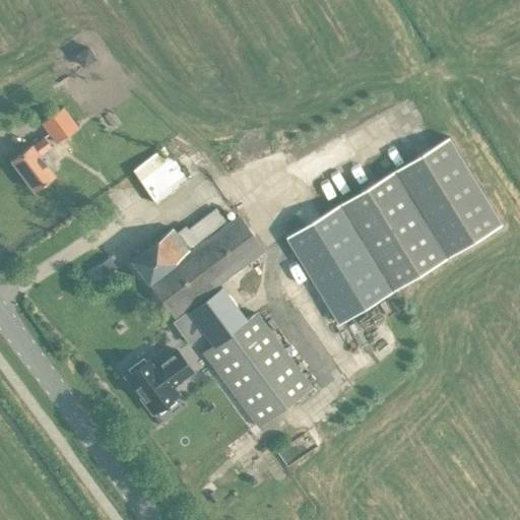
[(41,122),(55,142),(76,126),(62,107),(41,122)]
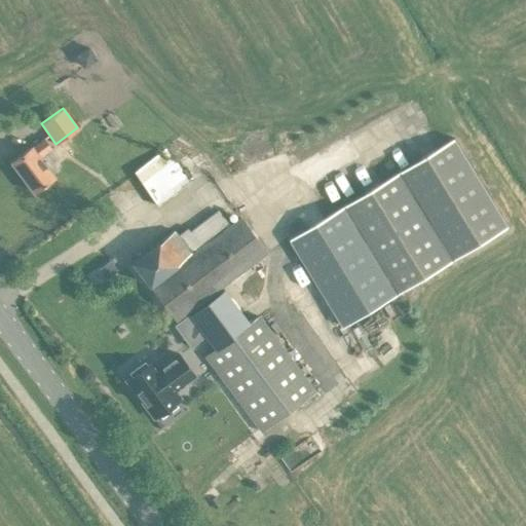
[(81,133),(42,162),(53,177),(60,185),(72,176),(82,188),(109,168),(81,133)]
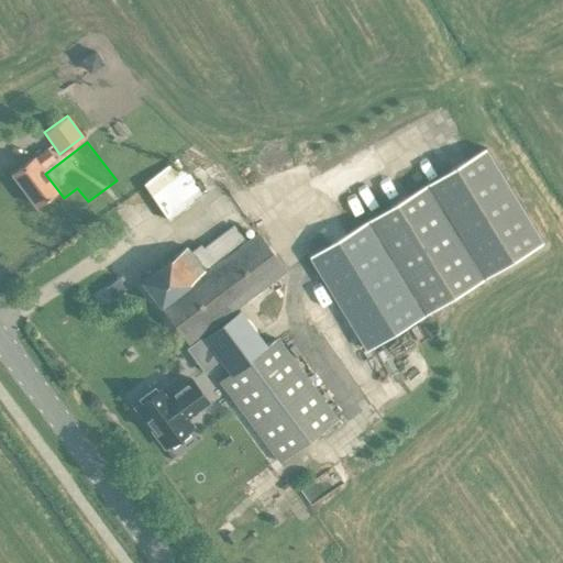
[(476,153),(312,254),(370,348),(428,312),(440,305),(543,241),(485,147),(476,153)]
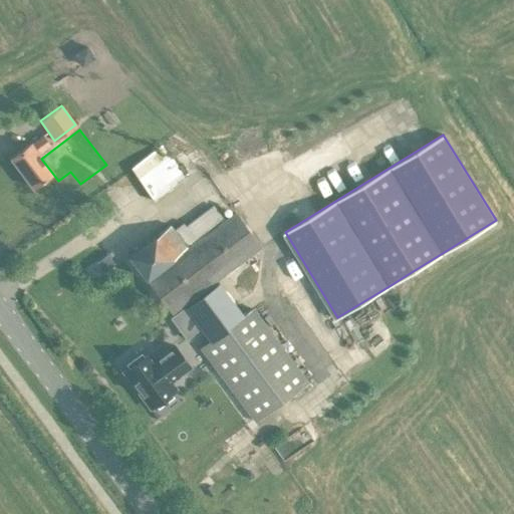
[(9,158),(31,188),(52,173),(41,159),(37,154),(49,145),(42,136),(30,144),(30,143),(9,158)]
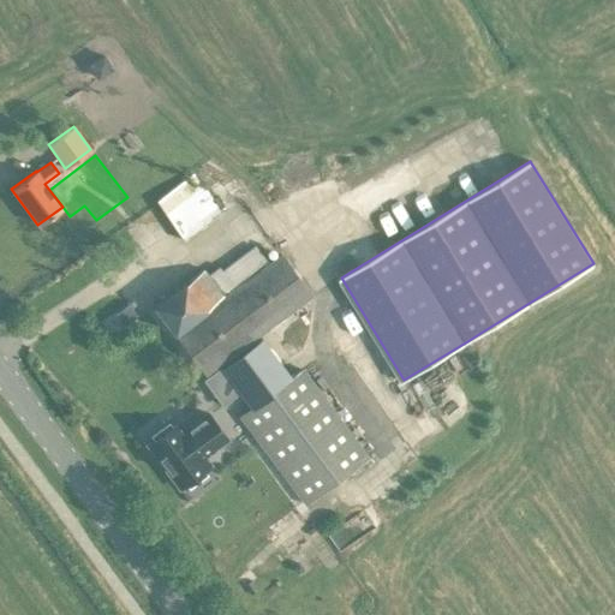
[(193,174),(155,201),(174,228),(183,240),(184,239),(220,215),(193,174)]
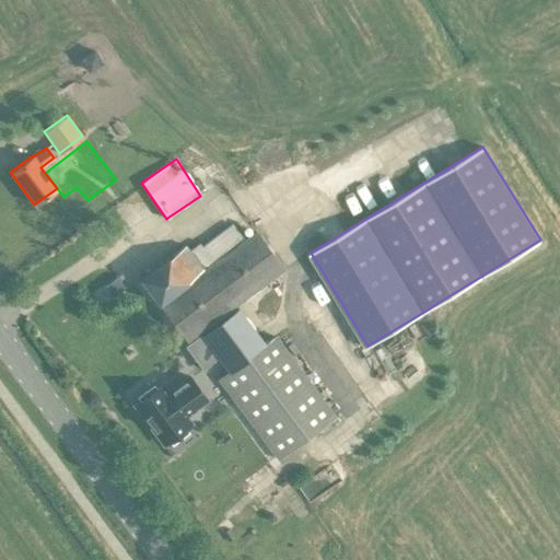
[(159,304),(186,341),(284,269),(258,232),(159,304)]
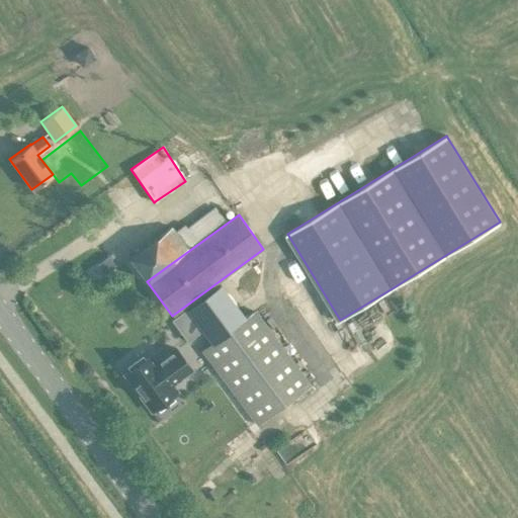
[(130,258),(146,280),(189,249),(173,226),(130,258)]
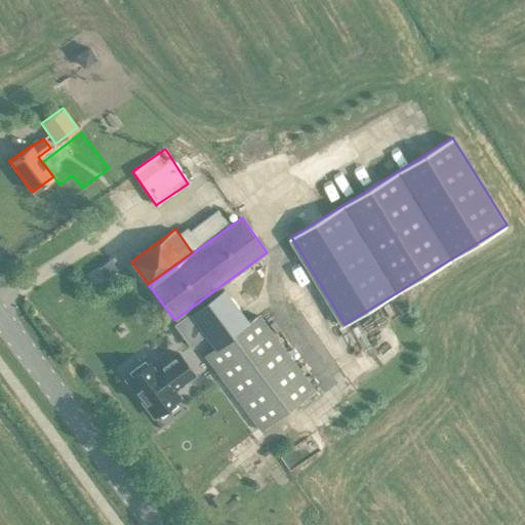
[(110,259),(96,269),(104,278),(116,269),(110,259)]
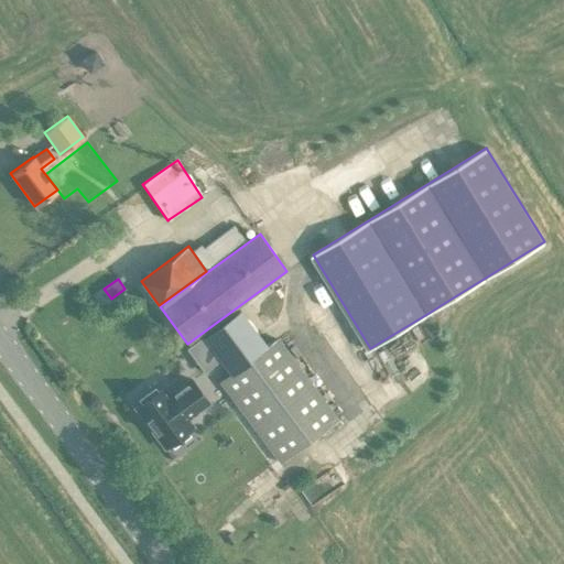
[(239,311),(203,337),(229,373),(219,381),(280,463),(336,420),(275,338),(266,346),(239,311)]
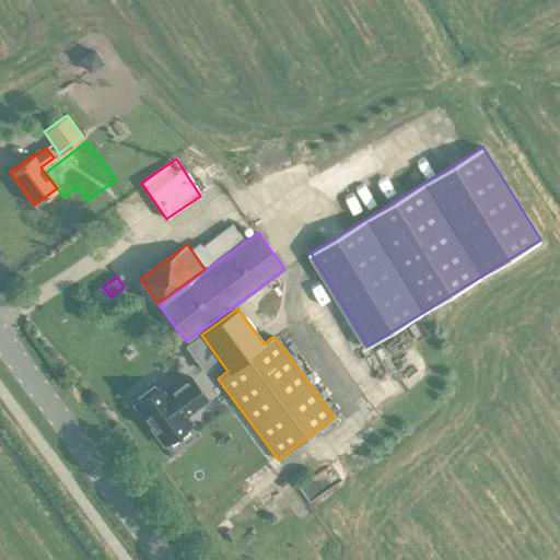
[(133,404),(163,443),(190,423),(185,416),(206,399),(188,375),(166,392),(161,384),(133,404)]
